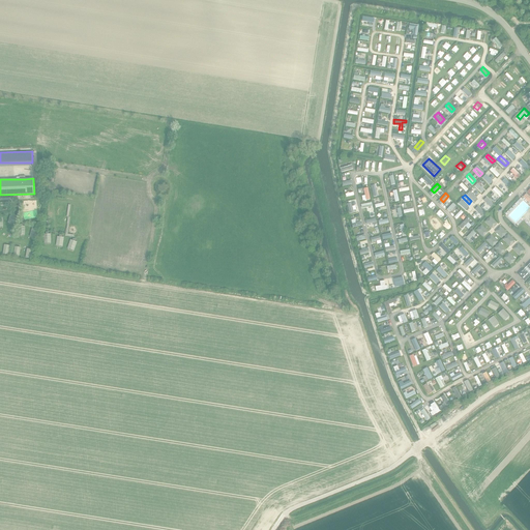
[(454,200),(448,206),(452,209),(458,203),(454,200)]
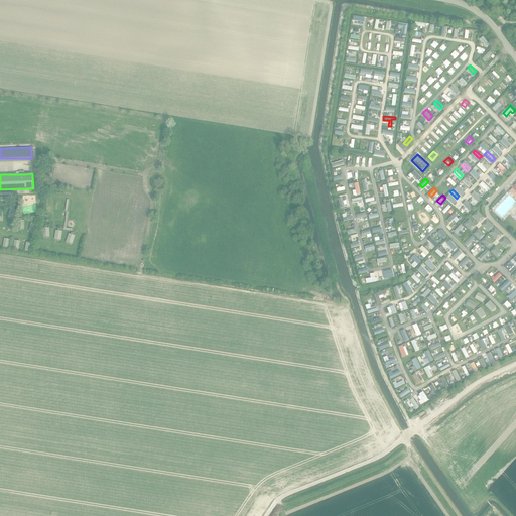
[(445,211),(452,205),(449,202),(443,209),(445,211)]
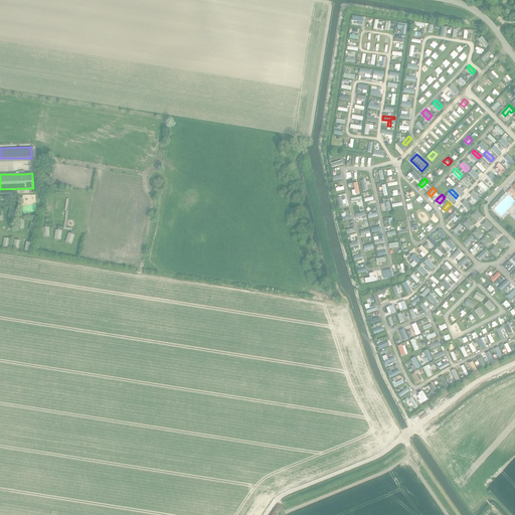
[(454,228),(457,230),(463,224),(461,221),(454,228)]
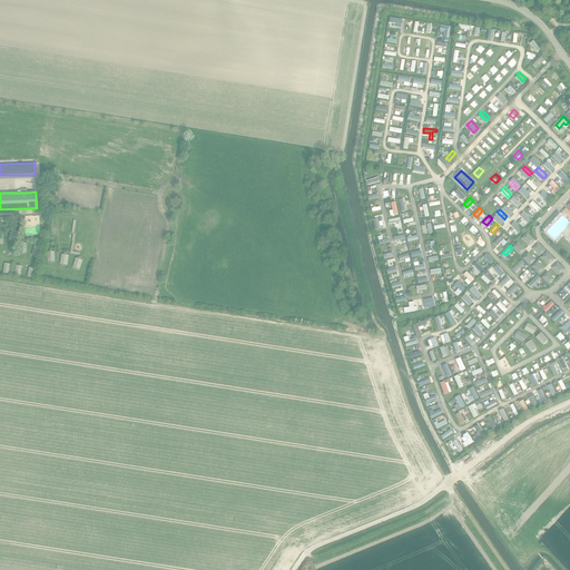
[(65,251),(61,259),(68,262),(71,253),(65,251)]
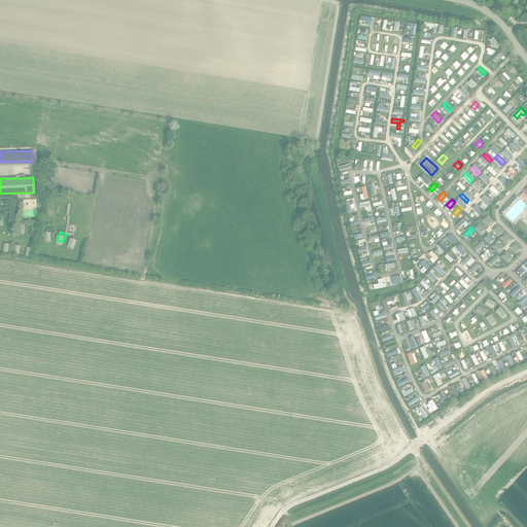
[(71,236),(68,244),(74,245),(76,238),(71,236)]
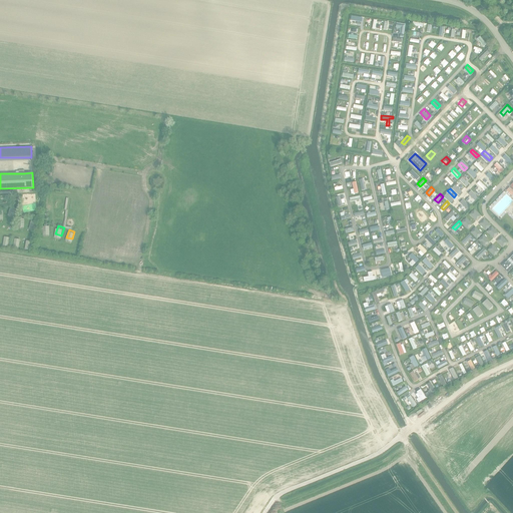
[(462,238),(466,242),(473,236),(469,232),(462,238)]
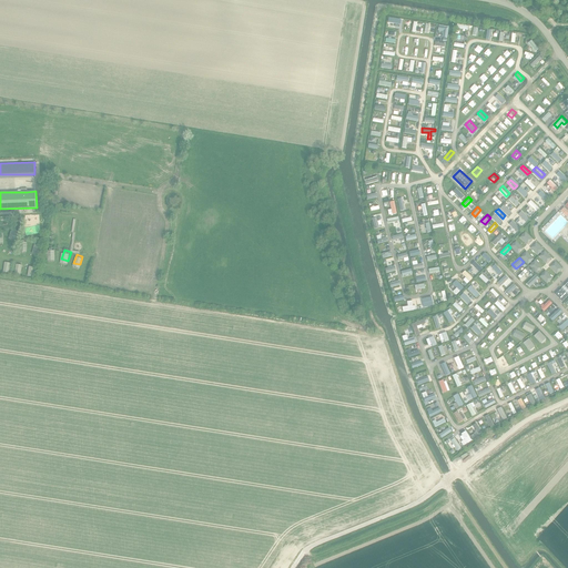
[(506,272),(498,280),(501,283),(509,275),(506,272)]
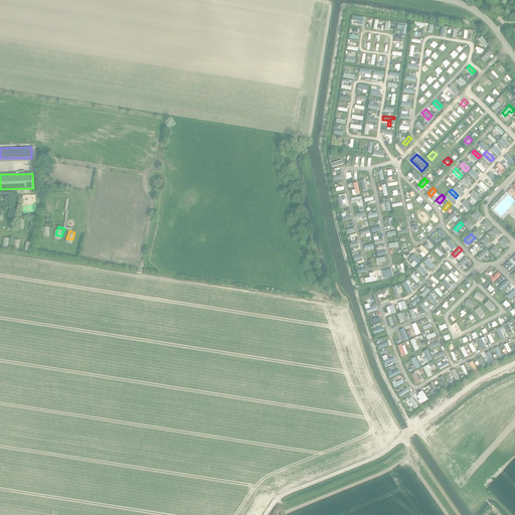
[(479,253),(482,256),(489,249),(486,246),(479,253)]
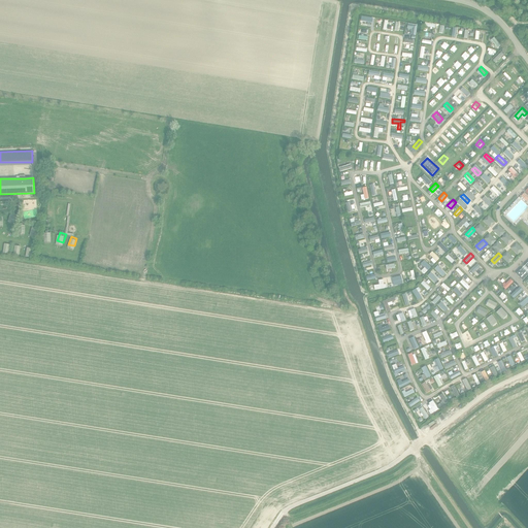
[(471,267),(474,270),(481,264),(477,261),(471,267)]
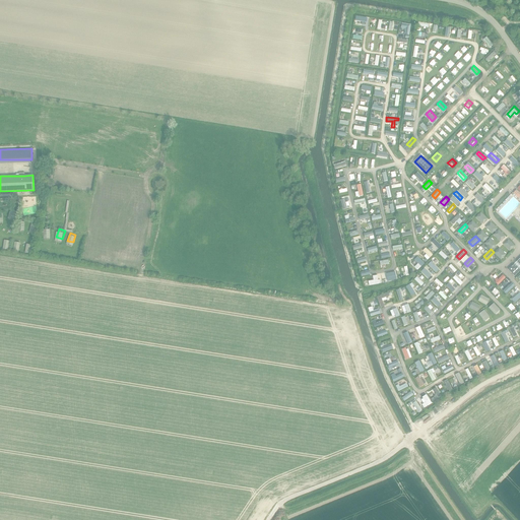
[(519,257),(508,269),(514,275),(519,269),(519,257)]
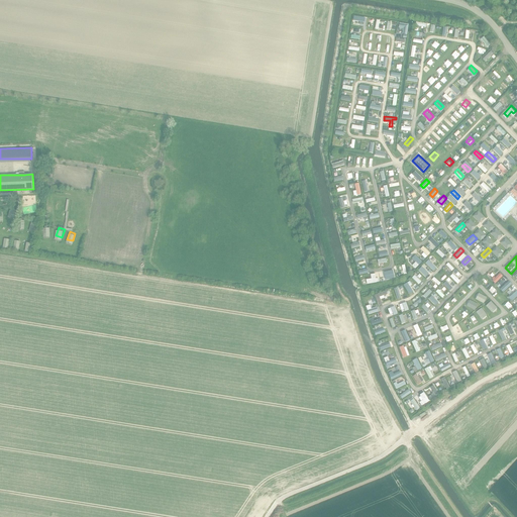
[(425,274),(428,272),(422,265),(420,267),(425,274)]
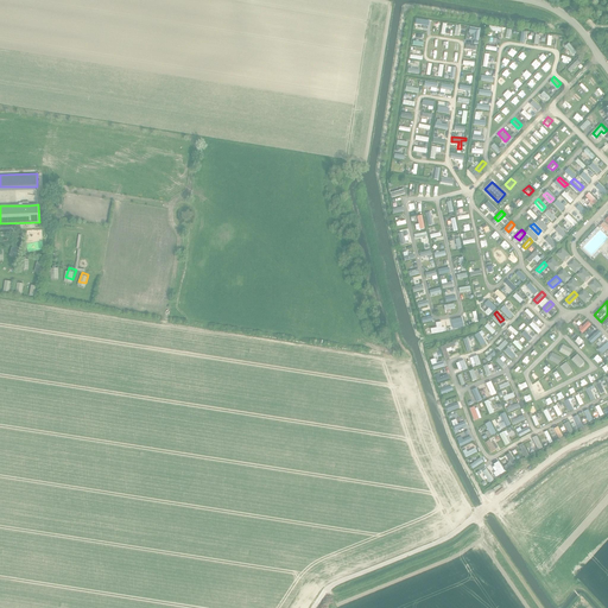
[(513,330),(514,330),(517,333),(519,329),(512,322),(508,325),(513,330)]
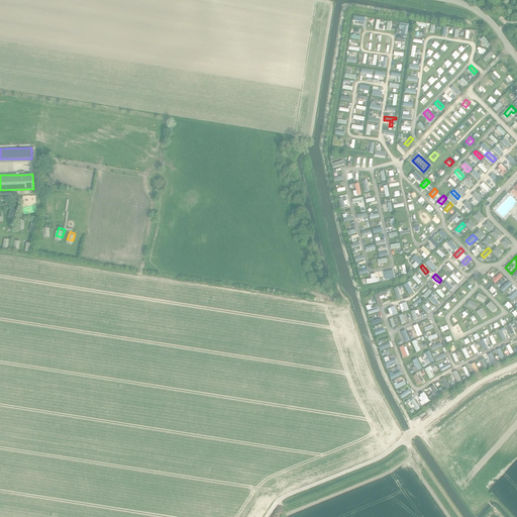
[(505,278),(499,284),(502,287),(508,281),(505,278)]
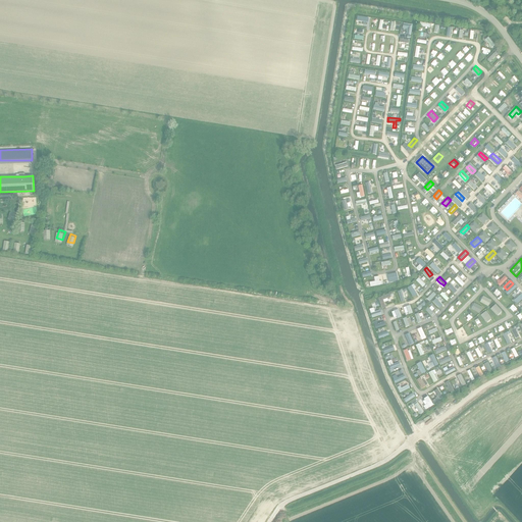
[(487,294),(483,298),(489,304),(493,300),(487,294)]
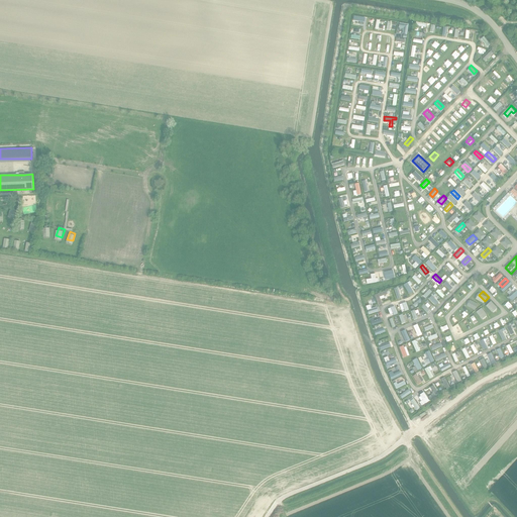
[(475,297),(471,302),(476,306),(480,302),(475,297)]
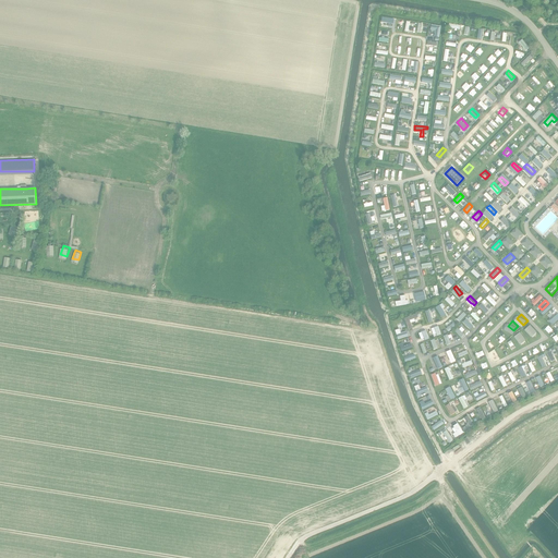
[(532,334),(536,329),(531,323),(525,327),(532,334)]
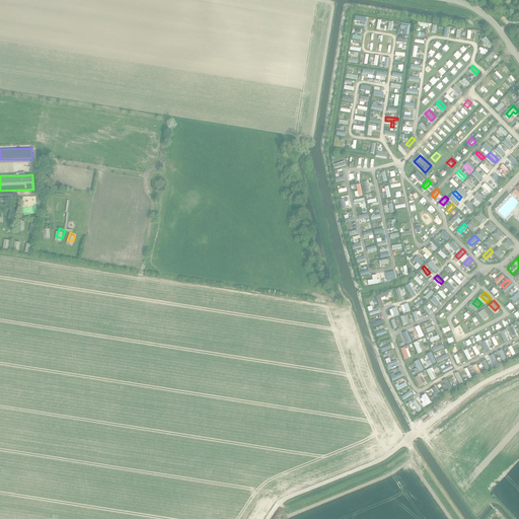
[(479,309),(485,317),(489,314),(484,306),(479,309)]
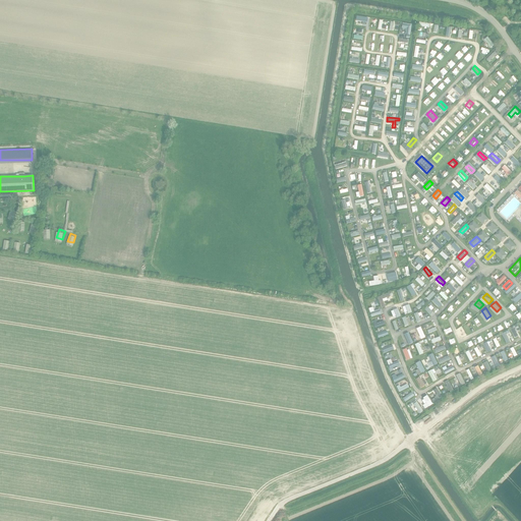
[(411,347),(408,347),(407,346),(404,347),(406,357),(413,356),(411,347)]
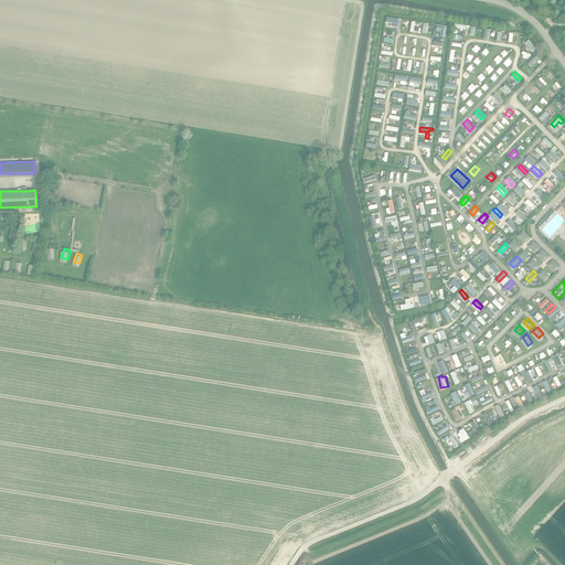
[(467,383),(468,386),(465,387),(468,395),(475,392),(470,382),(467,383)]
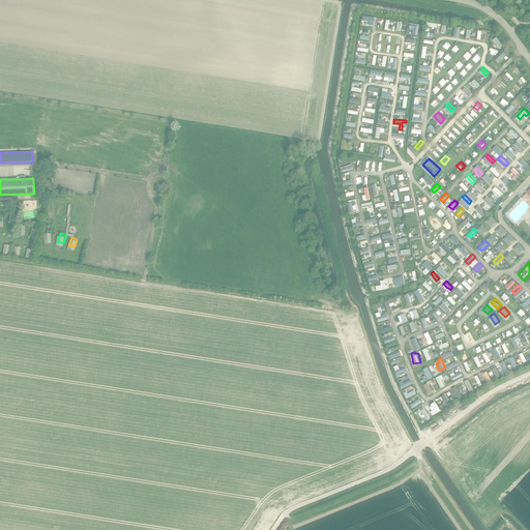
[(493,366),(496,375),(501,373),(498,364),(493,366)]
